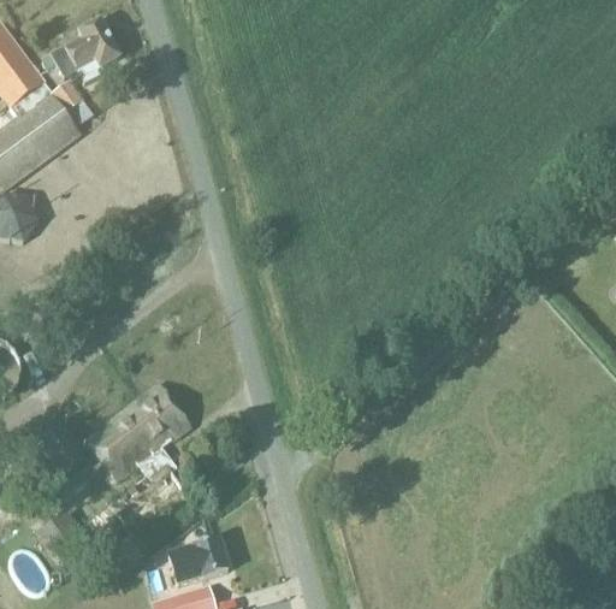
[(63,80),(78,71),(84,83),(104,72),(100,66),(120,55),(100,18),(78,30),(82,37),(49,54),(63,80)]
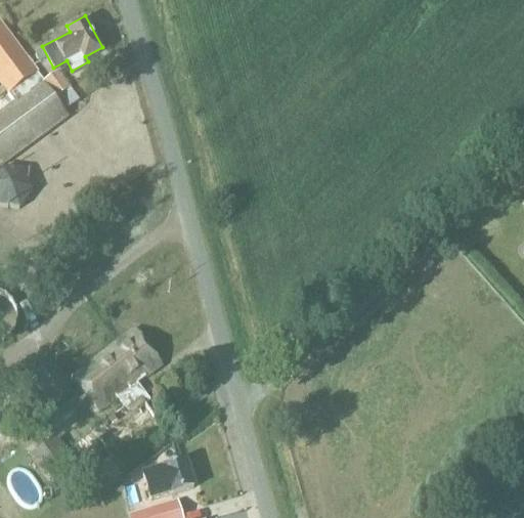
[(59,68),(44,79),(0,19),(0,79),(9,91),(15,86),(20,94),(0,110),(0,158),(3,162),(69,113),(55,95),(71,84),(59,68)]
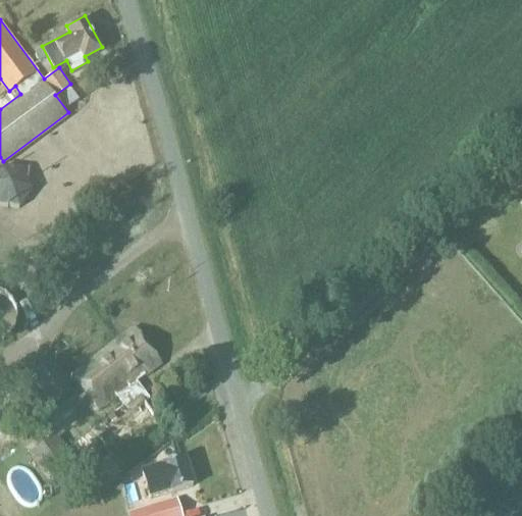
[(33,187),(24,166),(1,164),(0,164),(0,203),(19,205),(33,187)]
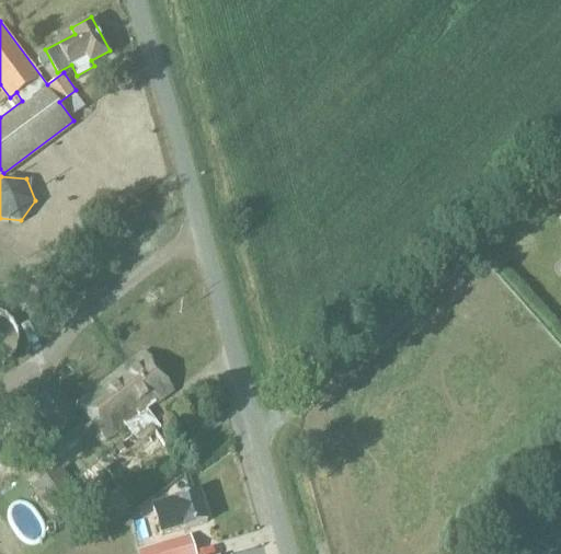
[(18,345),(19,335),(18,326),(13,319),(7,312),(0,308),(0,361),(7,359),(13,353),(18,345)]
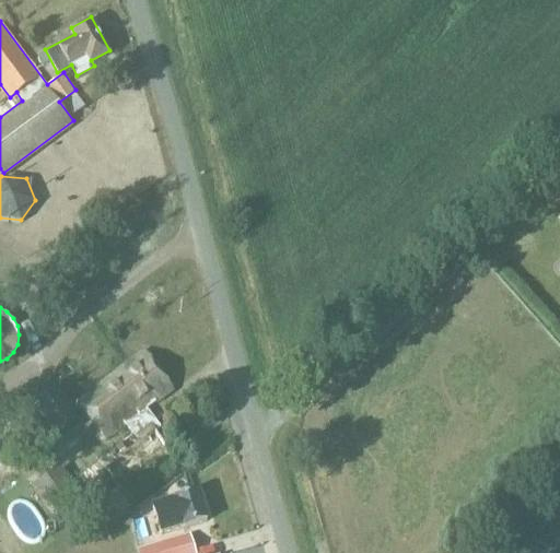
[(132,504),(125,493),(176,454),(155,427),(161,424),(147,406),(174,386),(146,349),(78,398),(106,436),(126,422),(132,431),(97,457),(119,486),(82,514),(94,531),(132,504)]
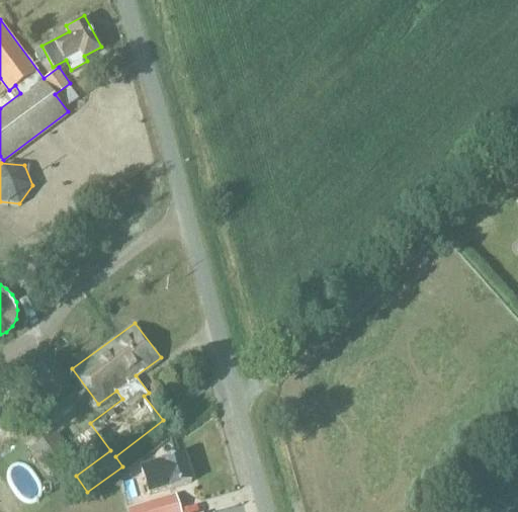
[(49,406),(75,387),(51,353),(24,372),(49,406)]
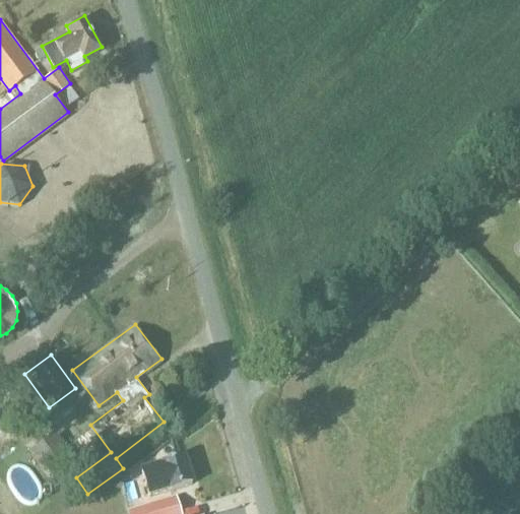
[(82,464),(58,431),(29,450),(54,486),(82,464)]
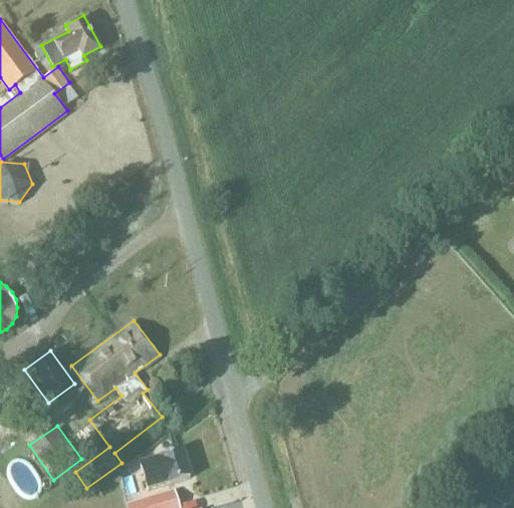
[(162,456),(146,461),(154,486),(190,475),(183,450),(162,456)]
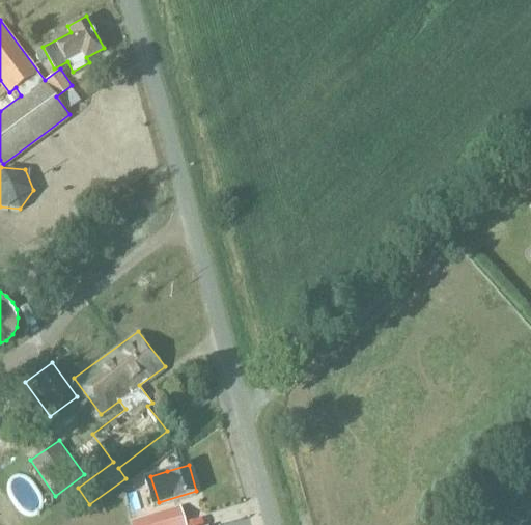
[(131,519),(132,524),(184,524),(178,504),(131,519)]
